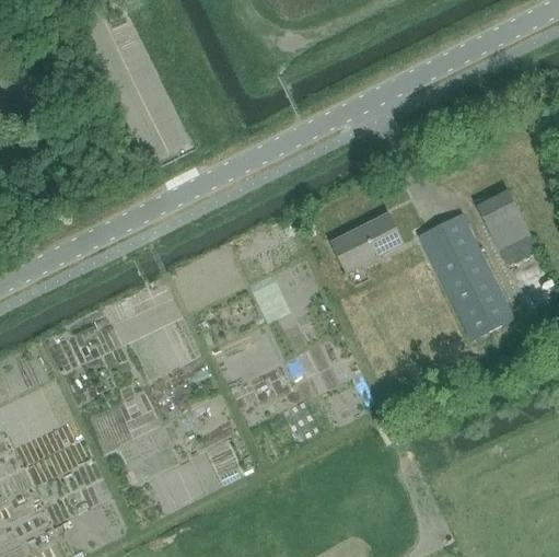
[(513,198),(481,213),(497,244),(527,230),(513,198)]
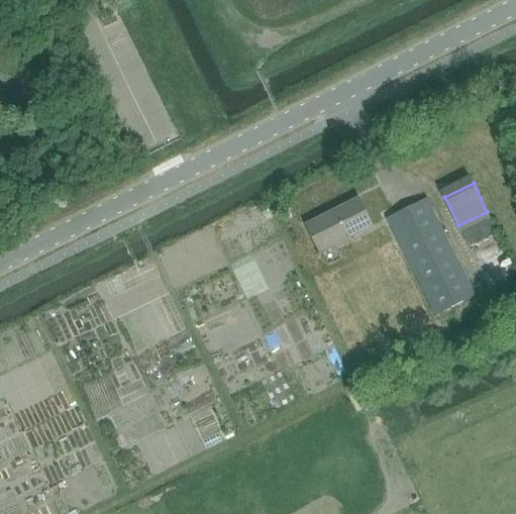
[(303,222),(317,248),(370,222),(356,195),(303,222)]
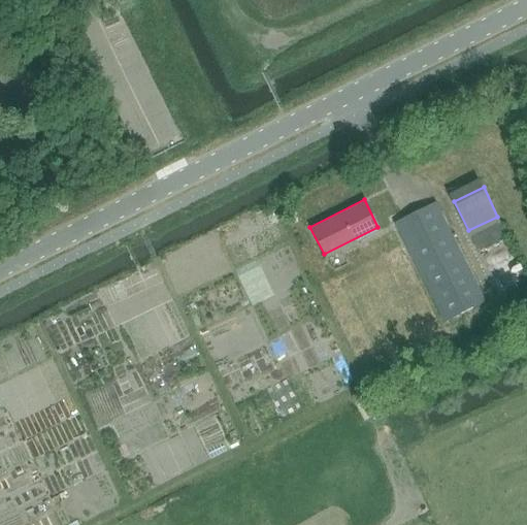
[(433,200),(393,220),(442,320),(484,300),(433,200)]
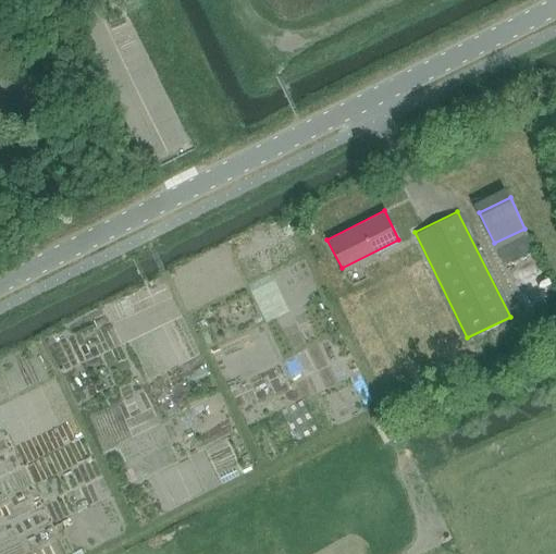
[(387,419),(381,422),(387,436),(395,432),(387,419)]
